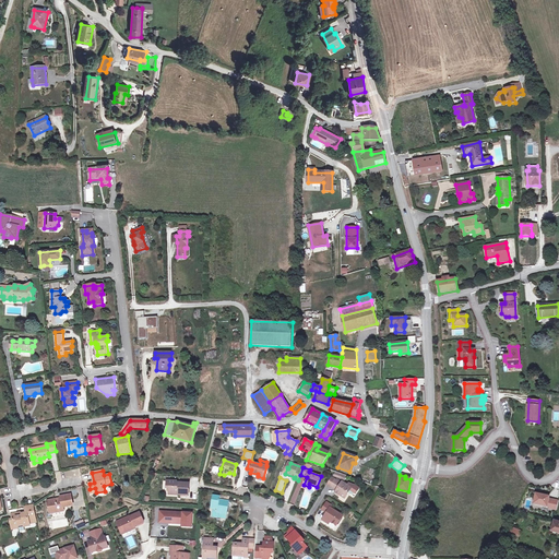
[(359,488),(355,486),(348,484),(347,486),(337,479),(336,480),(335,480),(331,487),(336,490),(335,492),(345,498),(348,492),(347,492),(348,489),(356,494),(359,488)]
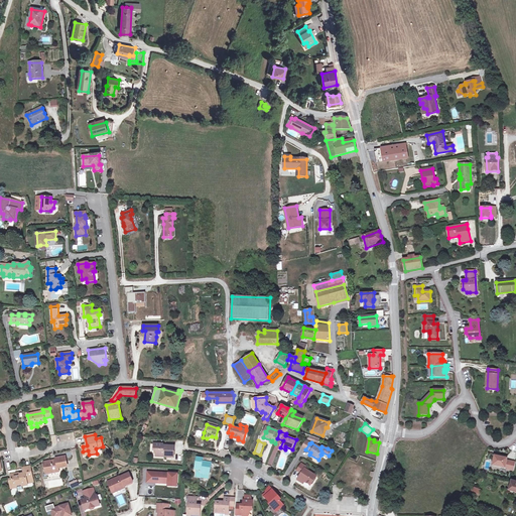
[(174,458),(174,446),(163,445),(163,444),(154,443),(154,449),(156,449),(156,455),(165,456),(165,457),(174,458)]
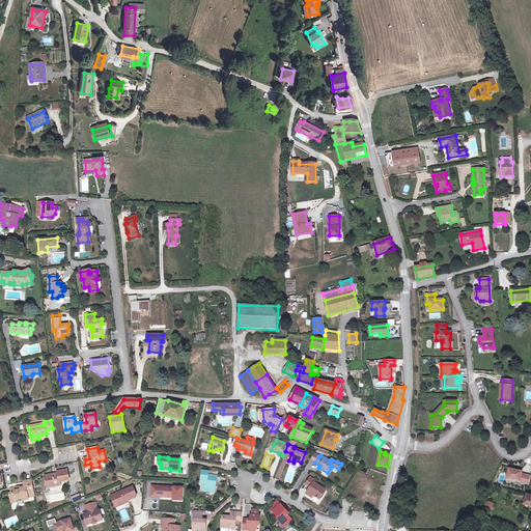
[(522,471),(508,469),(507,478),(522,481),(522,483),(529,484),(530,475),(521,474),(522,471)]
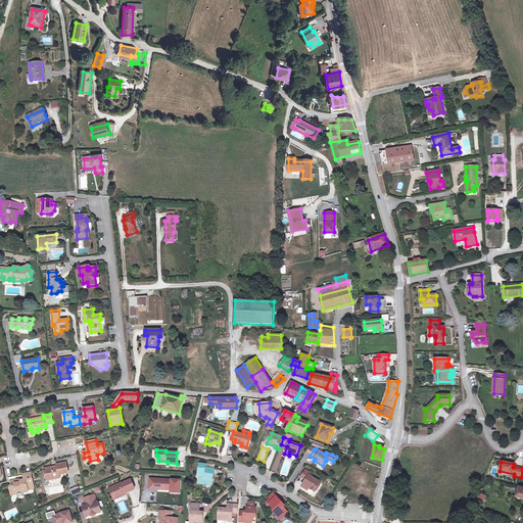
[(68,473),(66,463),(56,465),(57,467),(45,469),(47,480),(59,478),(59,474),(68,473)]
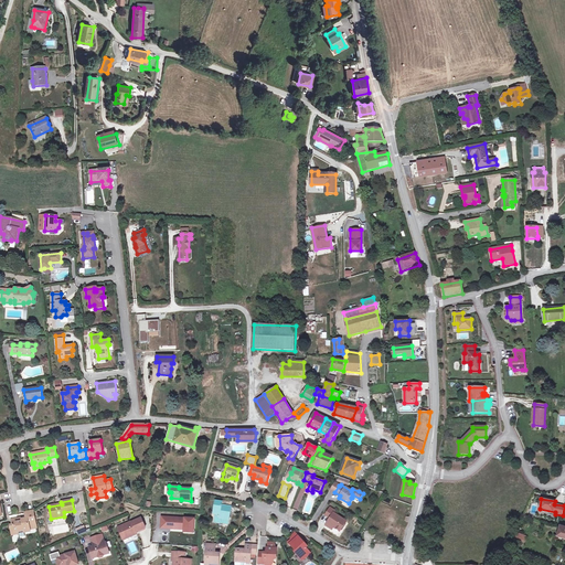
[(228,524),(232,507),(222,505),(222,502),(217,502),(216,502),(213,516),(215,516),(214,522),(220,524),(220,522),(228,524)]
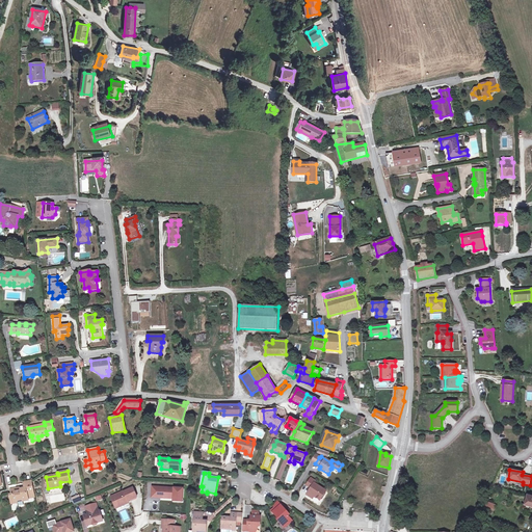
[(320,500),(326,490),(314,483),(316,481),(311,478),(307,485),(312,488),(311,490),(310,490),(307,495),(313,499),(314,497),(320,500)]
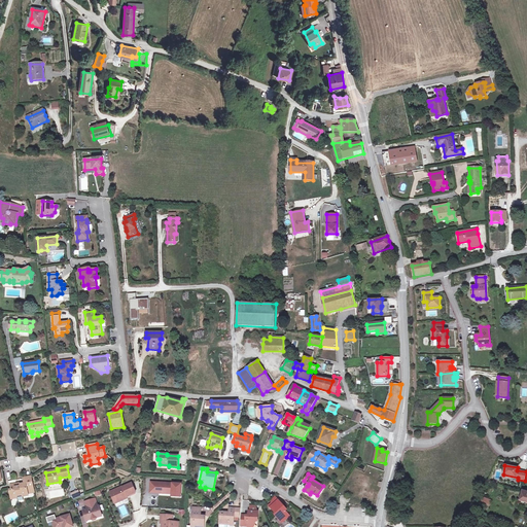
[(28,494),(27,489),(33,488),(31,477),(24,478),(25,484),(21,485),(21,483),(10,485),(11,490),(9,490),(10,496),(16,495),(18,496),(23,495),(23,497),(28,496),(28,494)]
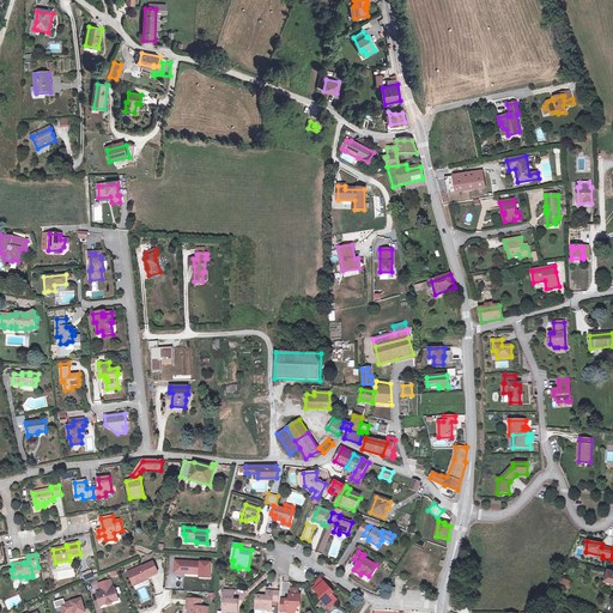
[(211,563),(176,560),(175,569),(186,569),(186,574),(190,575),(190,572),(200,572),(211,574),(211,563)]
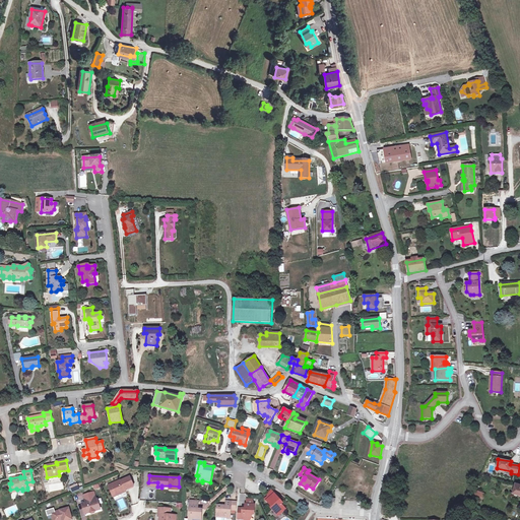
[(124,493),(124,491),(134,485),(130,476),(119,481),(119,480),(109,485),(114,497),(124,493)]
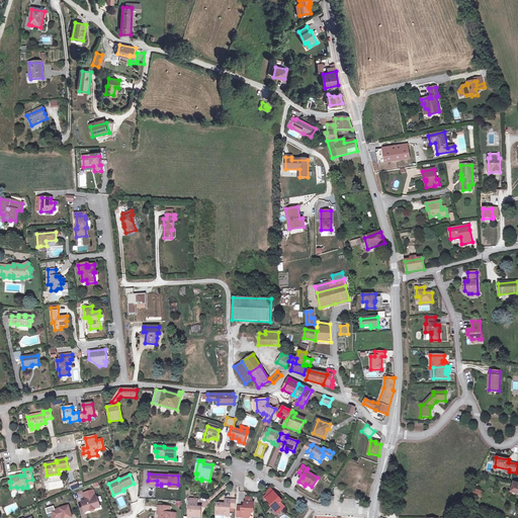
[(77,482),(69,484),(71,491),(79,488),(77,482)]
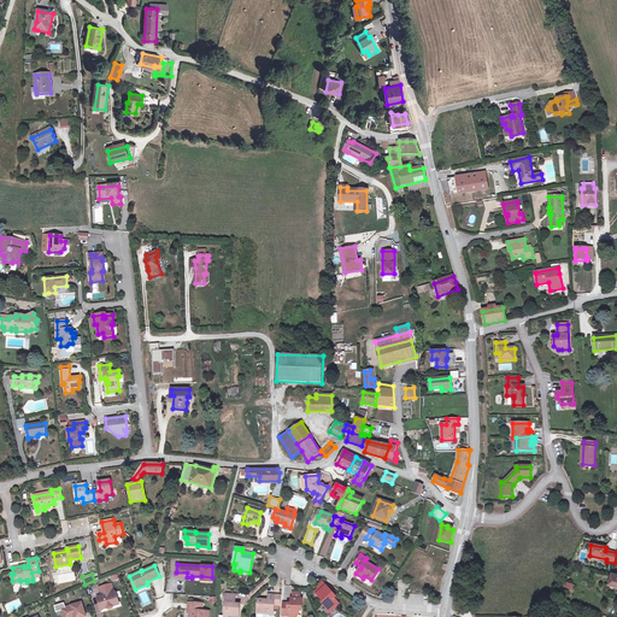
[(317,594),(325,586),(322,581),(316,587),(317,588),(315,592),(317,594)]
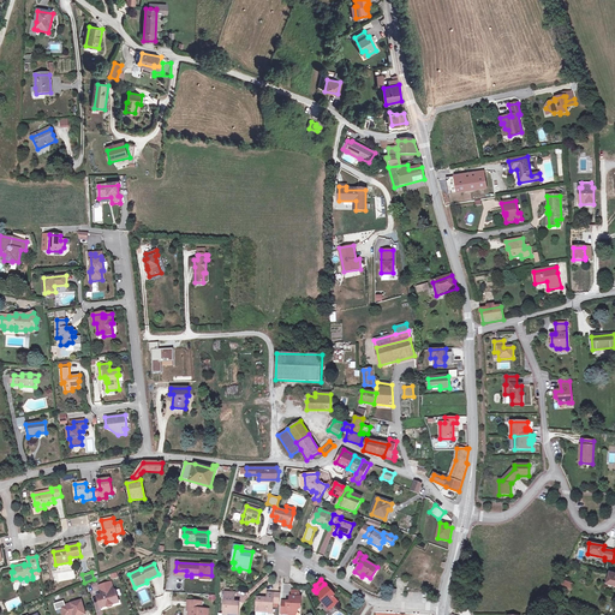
[(119,603),(115,590),(114,591),(112,581),(99,586),(101,595),(97,596),(101,608),(106,607),(107,604),(112,603),(114,604),(119,603)]
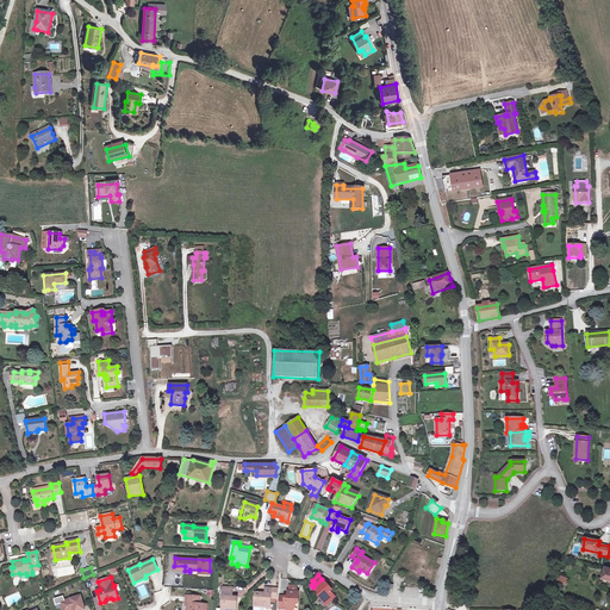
[(330,592),(328,589),(329,586),(322,579),(313,587),(319,595),(318,596),(325,604),(330,601),(330,602),(335,597),(330,592)]
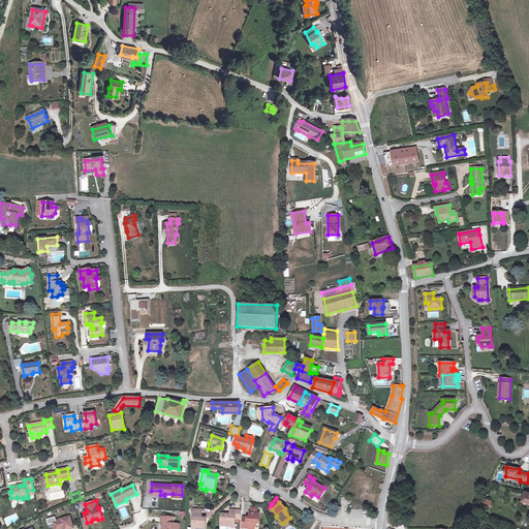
[(235,519),(236,510),(230,509),(229,515),(221,515),(220,526),(230,527),(230,523),(235,524),(235,519)]
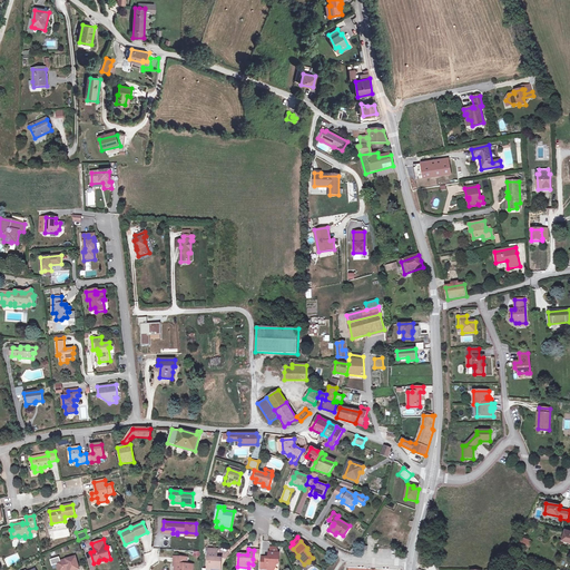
[(220,567),(220,559),(217,558),(217,553),(208,553),(207,569),(220,569),(222,567),(220,567)]
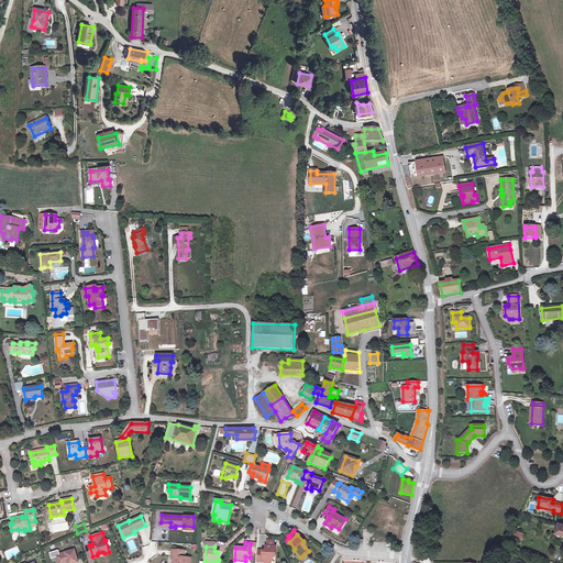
[(271,562),(273,561),(273,554),(275,555),(276,547),(266,547),(265,551),(258,551),(257,561),(264,562),(271,562)]
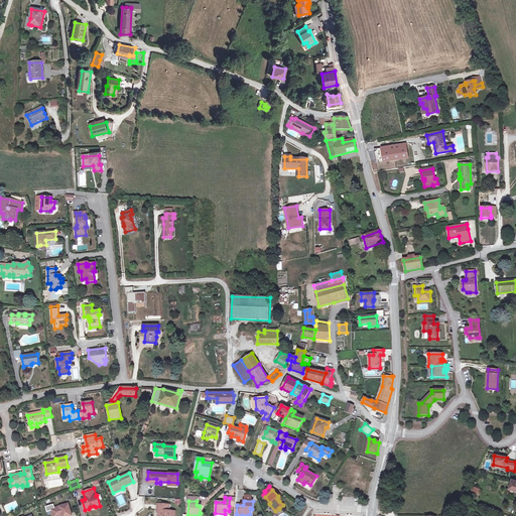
[(70,515),(72,515),(69,504),(50,509),(52,515),(70,515)]
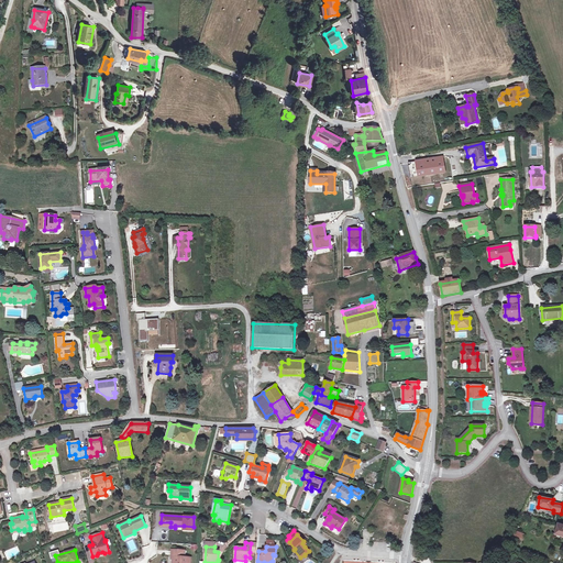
[(190,562),(191,559),(185,558),(183,556),(183,551),(172,550),(172,558),(173,558),(173,562),(190,562)]
